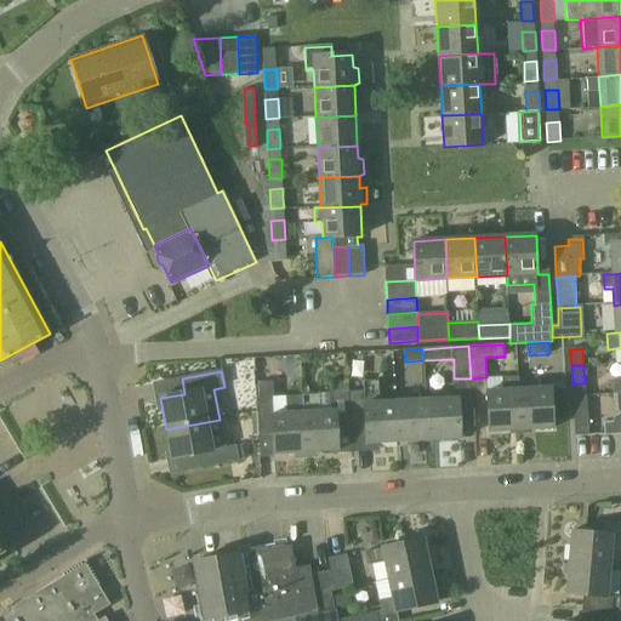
[(520,429),(518,388),(518,376),(501,377),(501,389),(486,391),(489,431),(520,429)]
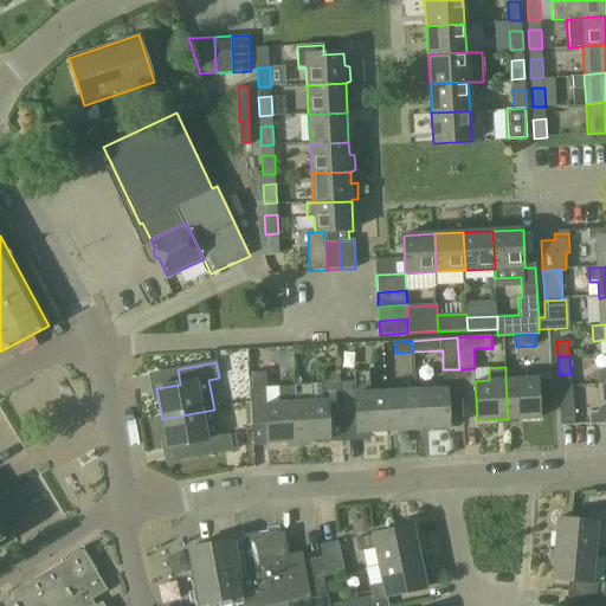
[(265,443),(296,442),(294,382),(266,384),(266,373),(251,373),(252,385),(247,385),(250,424),(265,423),(265,443)]
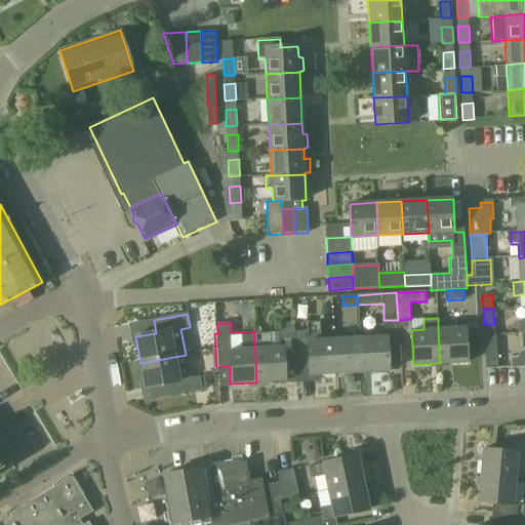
[(335,373),(333,338),(319,339),(318,323),(307,323),(308,328),(293,329),(295,364),(308,363),(309,375),(335,373)]
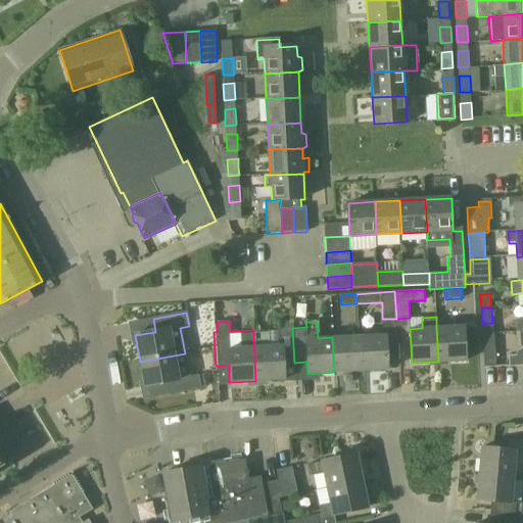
[(357,324),(358,336),(360,371),(386,370),(384,335),(383,335),(382,323),(357,324)]
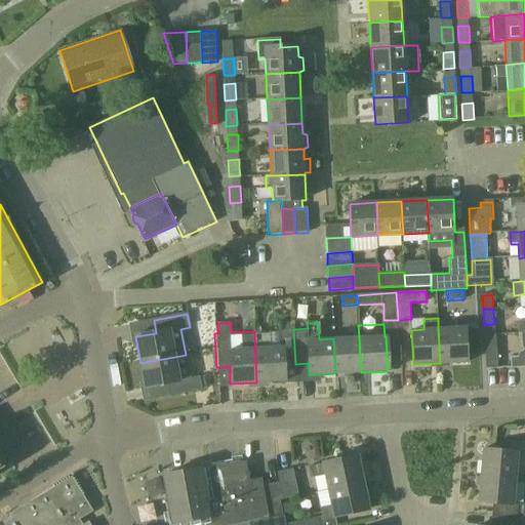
[(438,328),(440,363),(467,361),(465,327),(438,328)]
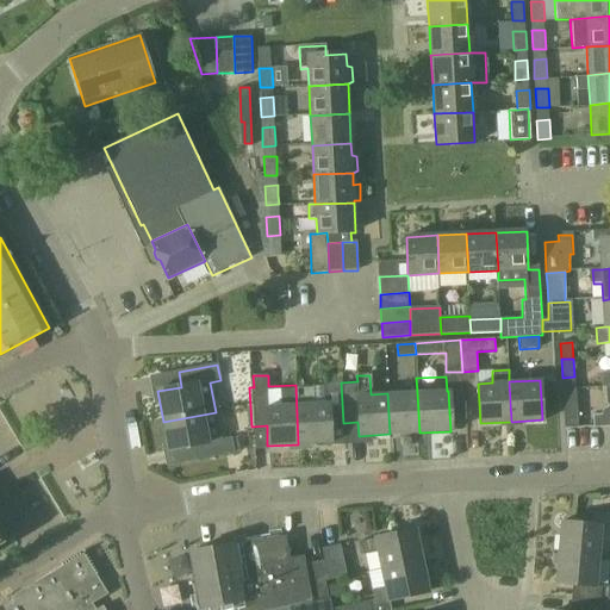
[(341,383),(296,385),(298,444),(329,443),(328,423),(343,423),(341,383)]
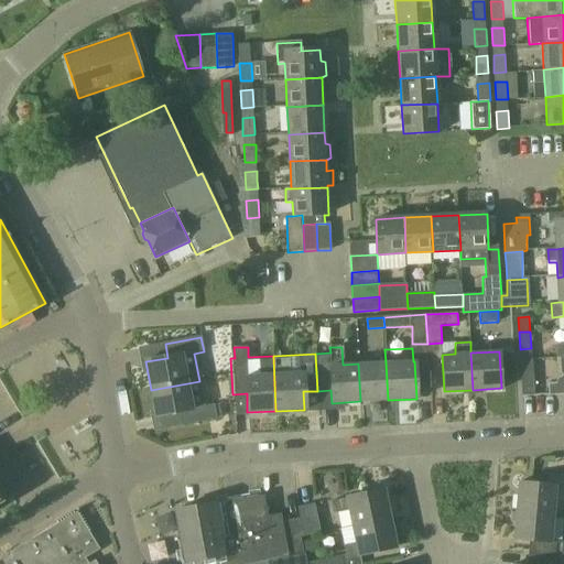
[(563,357),(560,358),(561,376),(560,377),(557,377),(556,378),(556,380),(555,381),(555,382),(548,383),(549,394),(563,393),(563,357)]
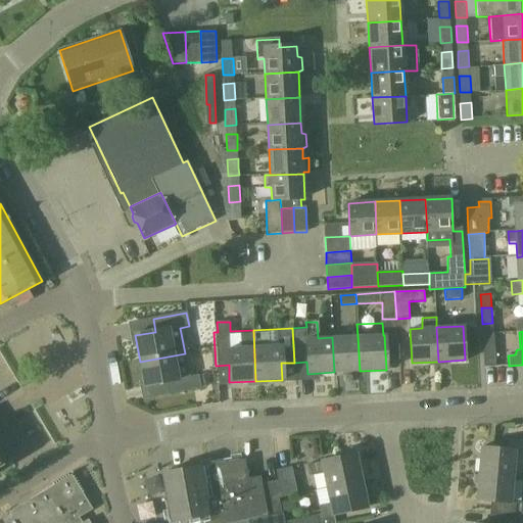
[(493,348),(492,334),(482,334),(483,349),(493,348)]
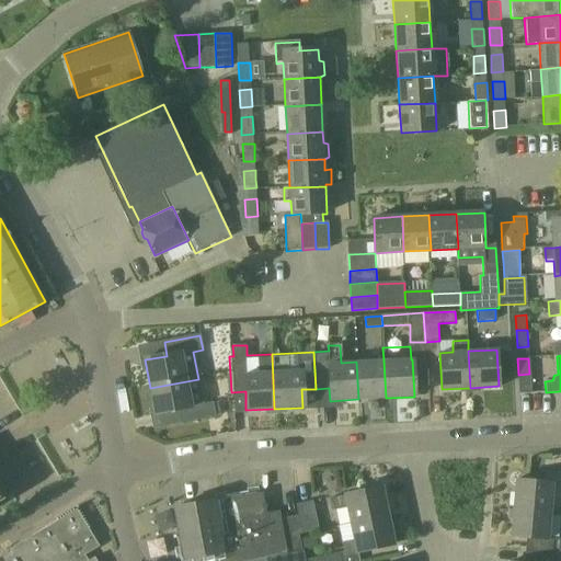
[(384,361),(356,362),(358,399),(386,398),(384,361)]
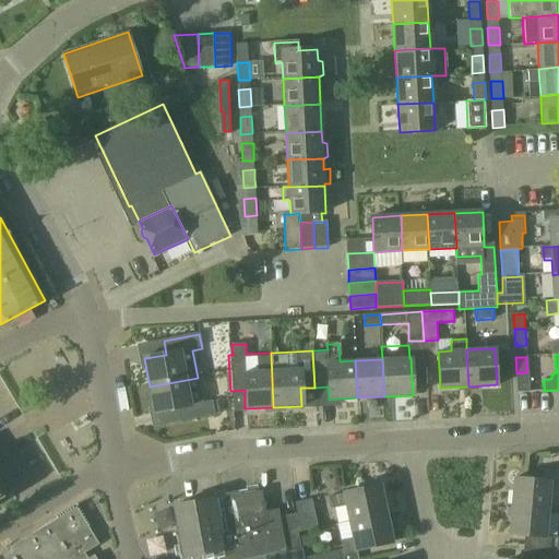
[(202,403),(198,378),(150,387),(154,412),(176,408),(178,421),(214,415),(211,401),(202,403)]
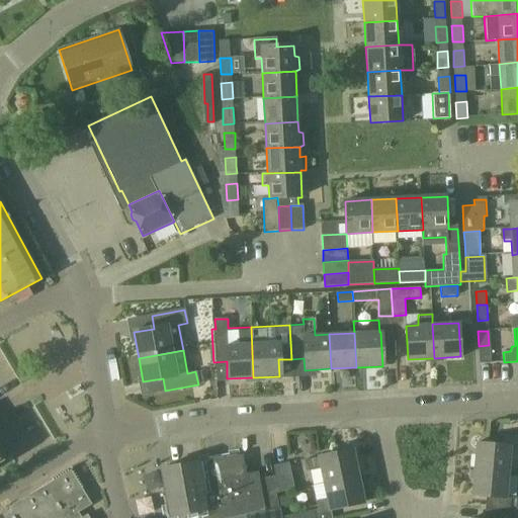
[(477,443),(473,468),(508,471),(510,446),(477,443)]
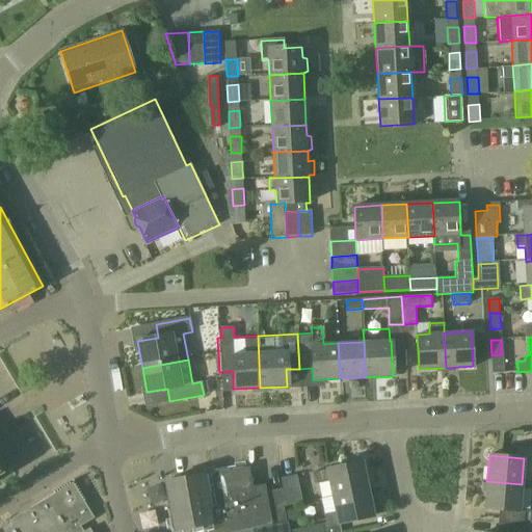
[(331,498),(367,490),(361,462),(326,470),(313,473),(316,485),(328,482),(331,498)]
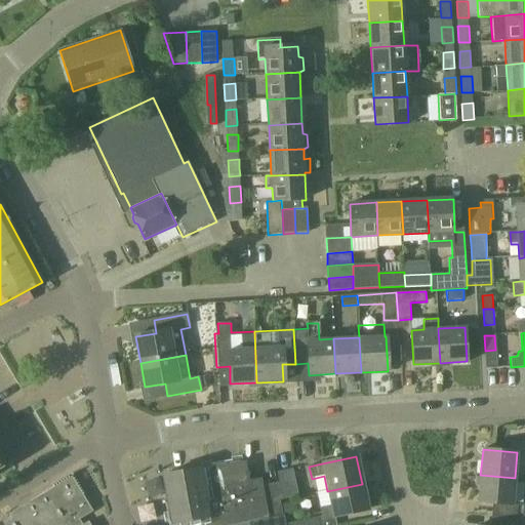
[(204,524),(236,524),(249,523),(270,519),(263,479),(249,481),(246,461),(201,470),(200,469),(163,475),(172,524),(204,518),(204,524)]
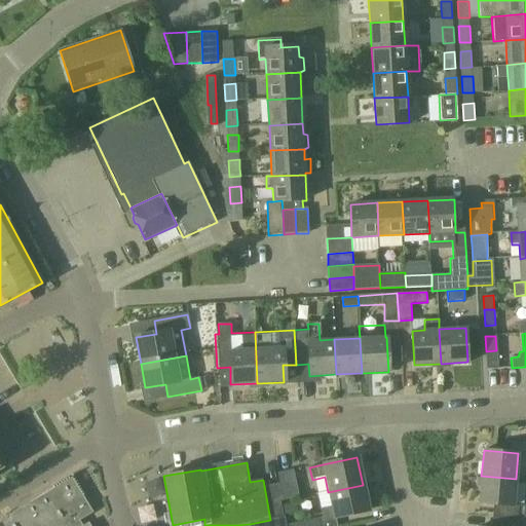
[(299,497),(293,470),(277,473),(284,500),(299,497)]
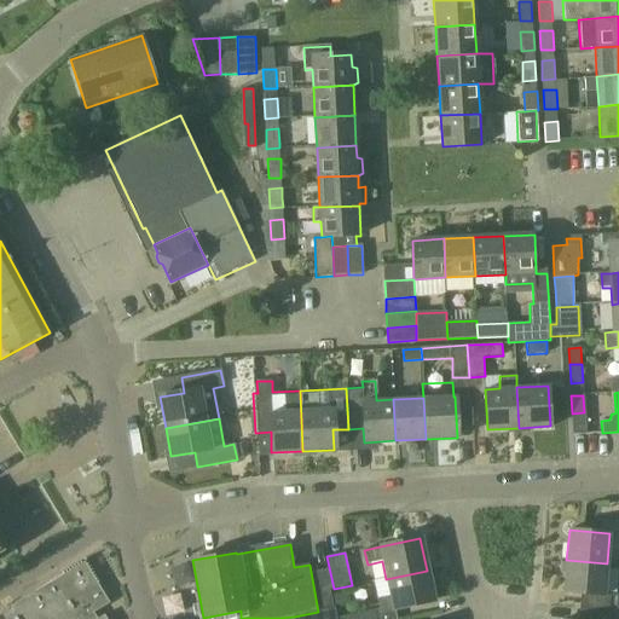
[(603,596),(607,563),(566,560),(563,593),(603,596)]
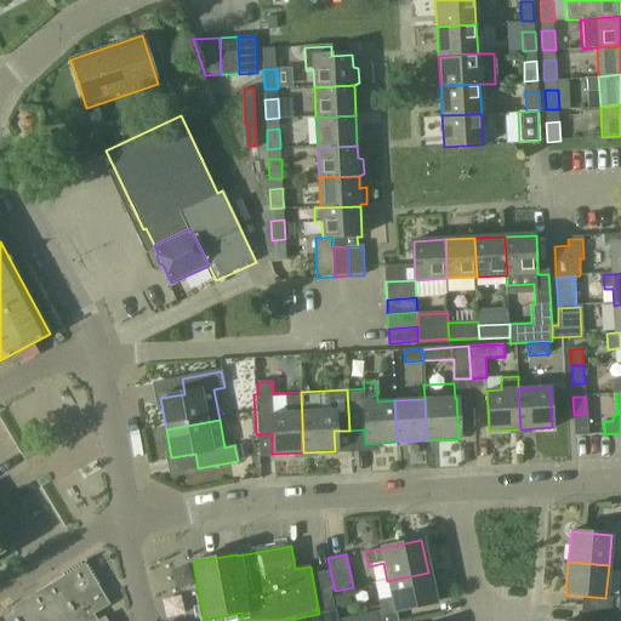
[(0,620),(106,620),(103,616),(97,620),(93,614),(109,604),(84,563),(10,608),(0,613),(0,620)]
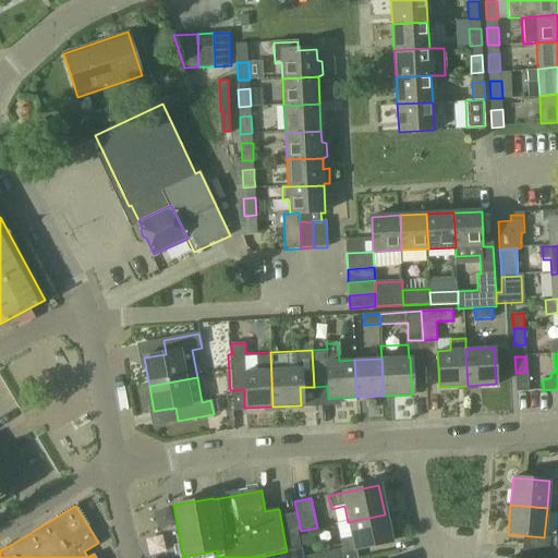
[(385,514),(348,522),(351,537),(340,540),(342,548),(343,553),(390,543),(385,514)]
